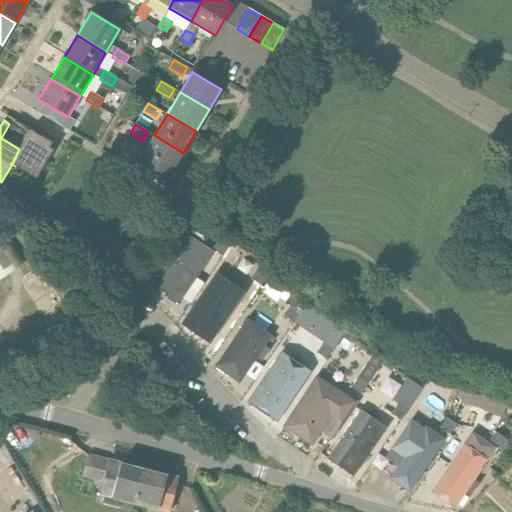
[(22,188),(28,192),(53,150),(49,148),(52,143),(31,130),(19,149),(12,164),(30,175),(22,188)]
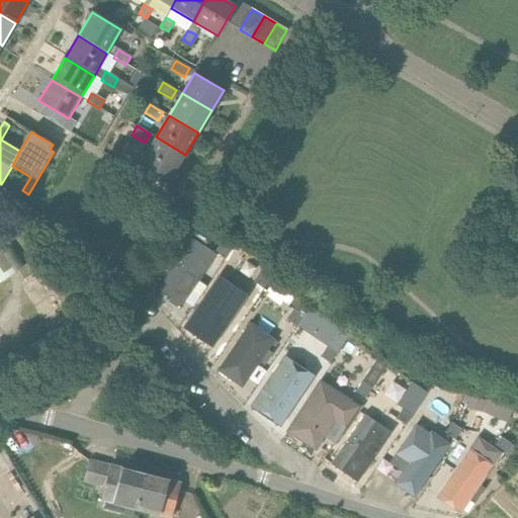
[(185,155),(156,137),(142,162),(170,179),(185,155)]
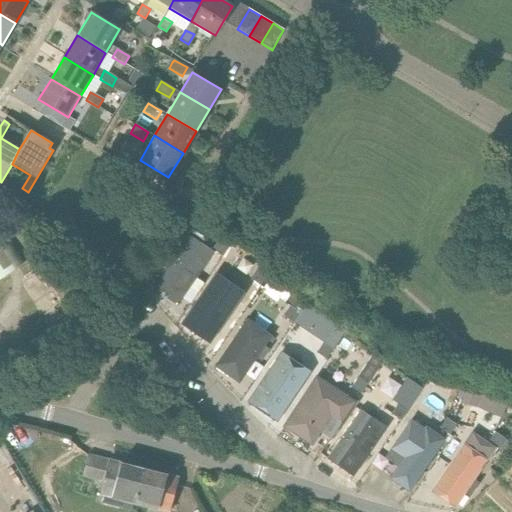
[(0,280),(24,264),(1,230),(0,230),(0,280)]
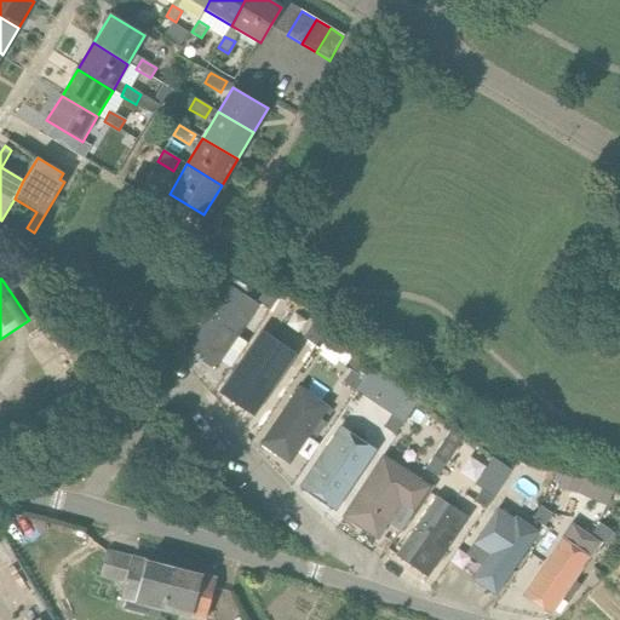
[(189,345),(204,354),(241,293),(228,285),(189,345)]
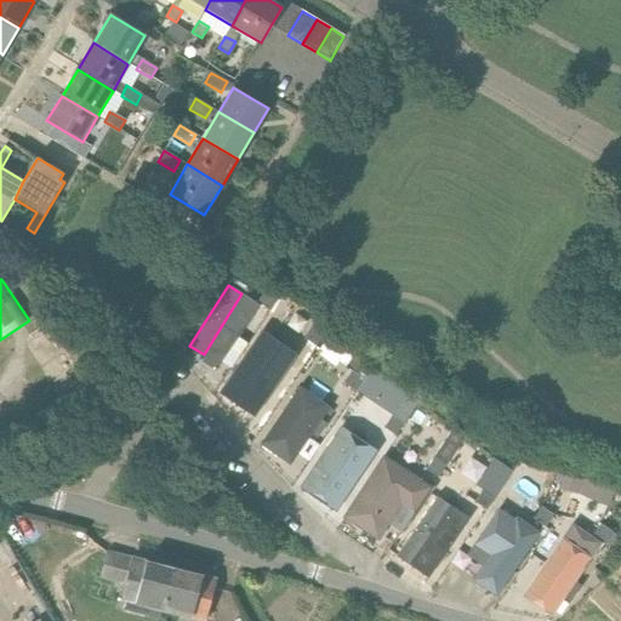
[(257,303),(271,312),(279,300),(267,291),(257,303)]
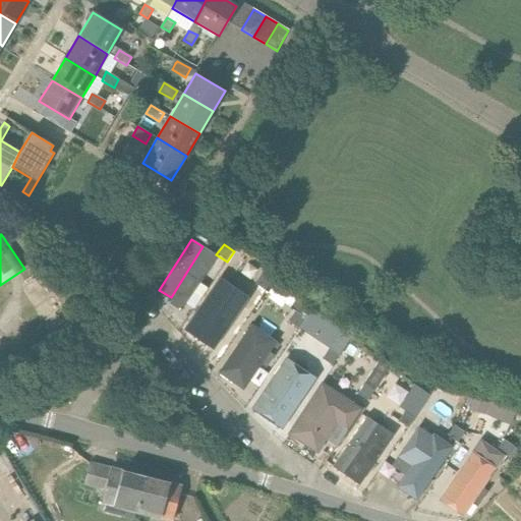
[(254,285),(266,291),(272,281),(262,274),(254,285)]
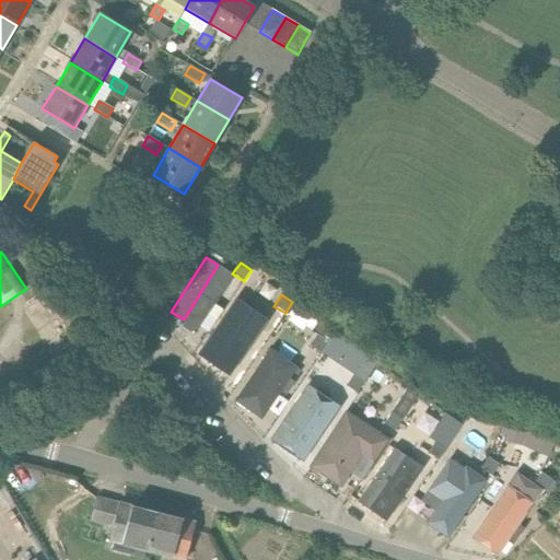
[(219,372),(237,346),(246,351),(268,321),(233,296),(193,354),(219,372)]
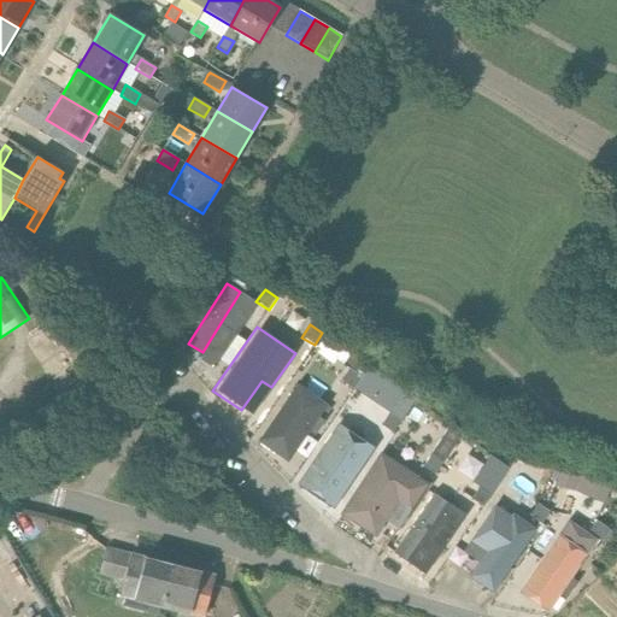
[(363,377),(354,388),(391,413),(392,413),(405,394),(403,392),(398,388),(376,372),(369,368),(363,377)]
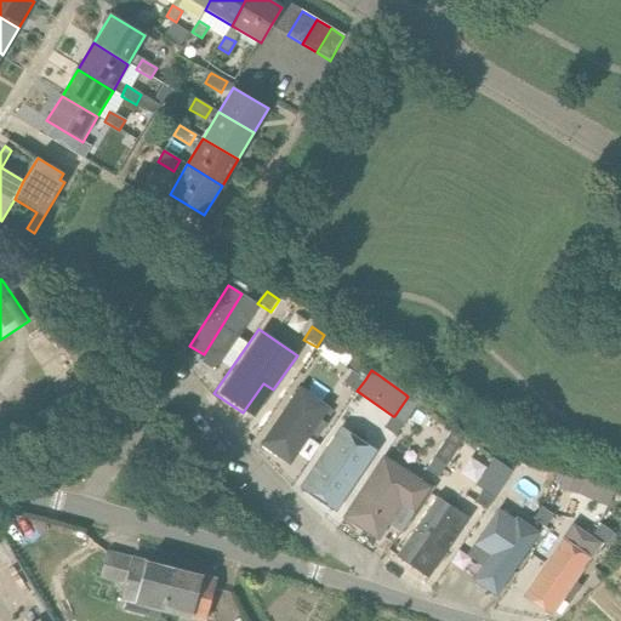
[(345,385),(357,392),(357,391),(365,380),(352,371),(343,385),(345,385)]
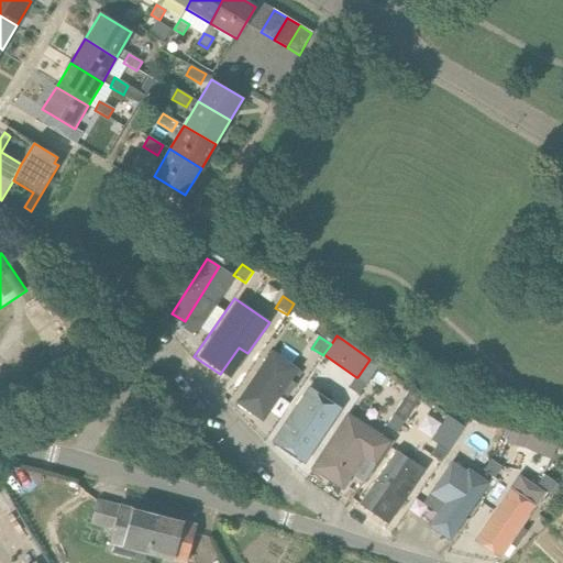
[(234,404),(263,422),(298,367),(271,349),(234,404)]
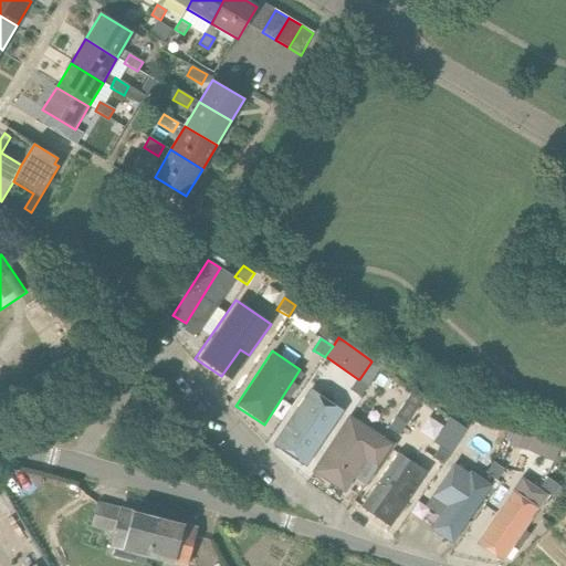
[(371,362),(359,379),(369,387),(381,368),(380,368),(371,362)]
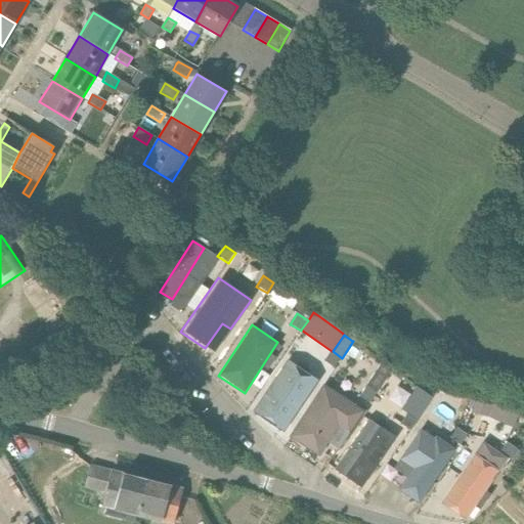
[(333,351),(332,351),(324,361),(335,368),(342,358),(333,351)]
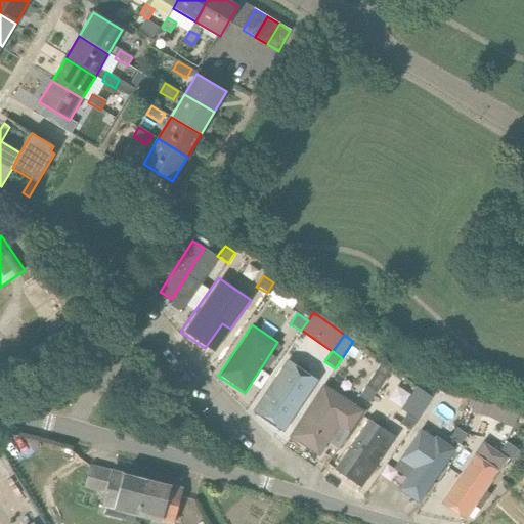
[(251,410),(282,432),(316,380),(285,359),(251,410)]
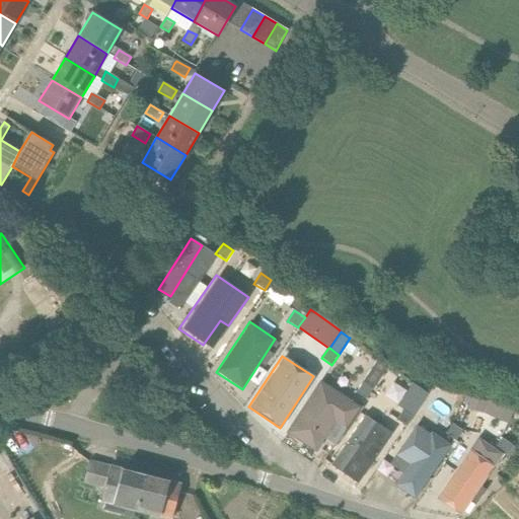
[(335,421),(343,427),(357,406),(318,380),(285,429),(315,450),(335,421)]
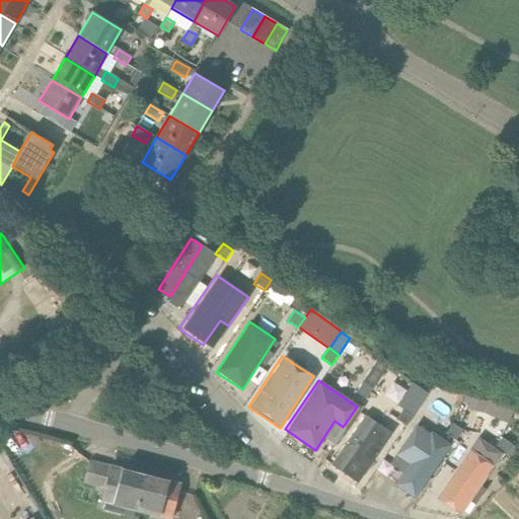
[(363,382),(356,392),(366,399),(373,389),(363,382)]
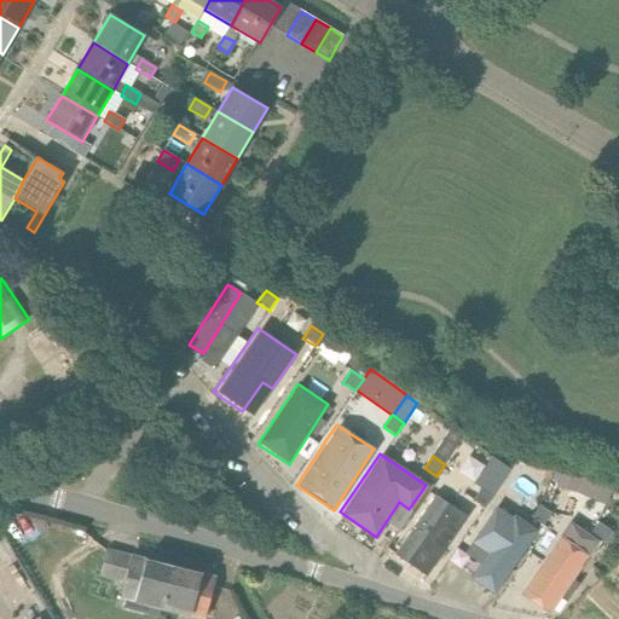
[(578,478),(571,475),(562,473),(561,474),(556,489),(571,495),(578,478)]
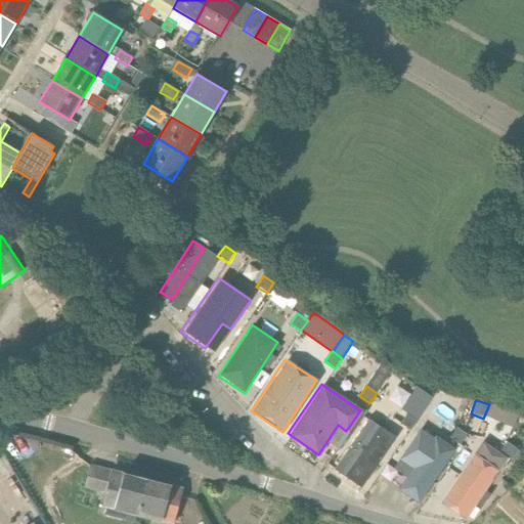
[(406,416),(399,426),(409,433),(417,423),(406,416)]
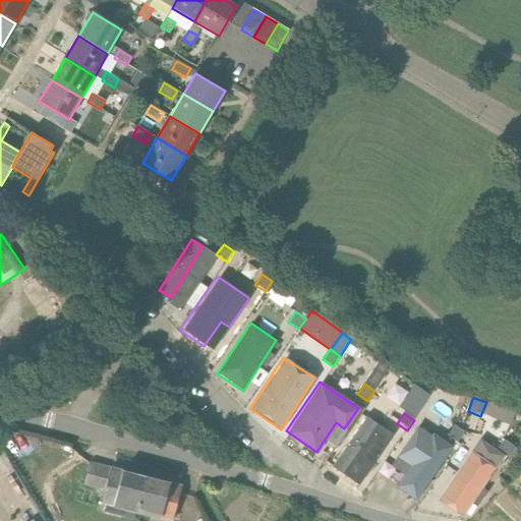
[(330,464),(343,473),(379,423),(365,415),(330,464)]
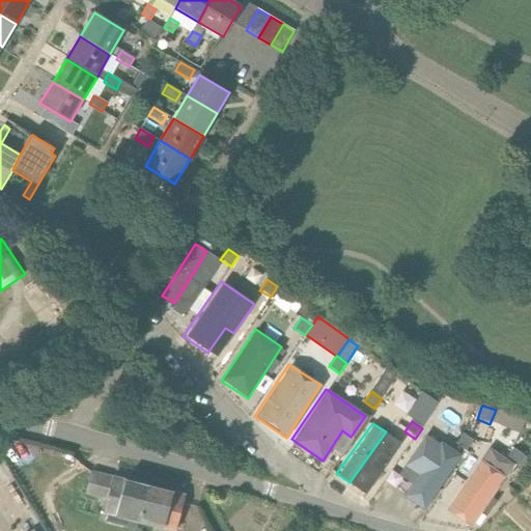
[(393,491),(412,500),(425,478),(439,485),(457,453),(449,448),(452,443),(427,430),(393,491)]
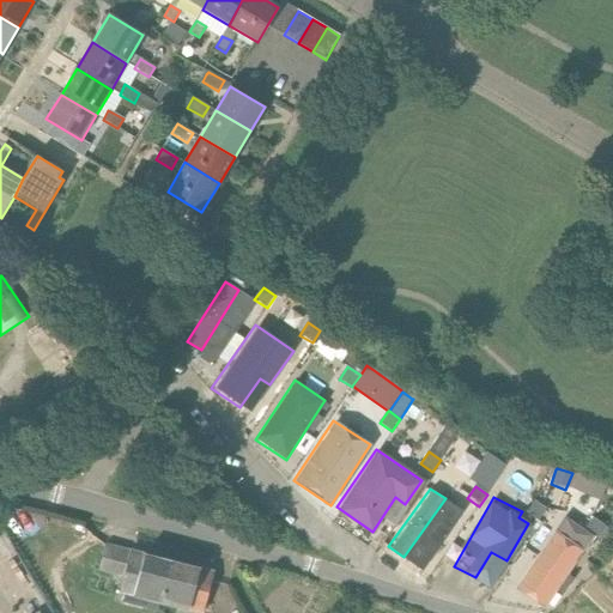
[(535,502),(527,513),(539,521),(547,509),(535,502)]
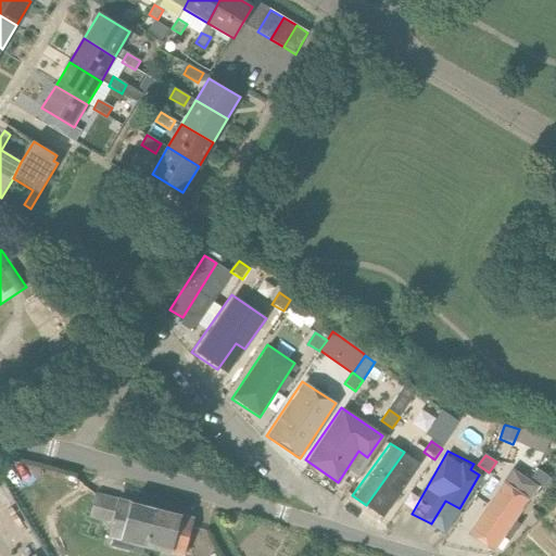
[(530,479),(541,488),(548,477),(538,469),(530,479)]
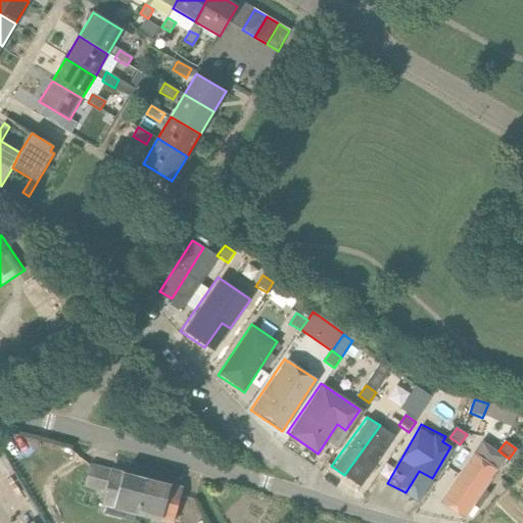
[(472,455),(441,501),(464,516),(495,470),(472,455)]
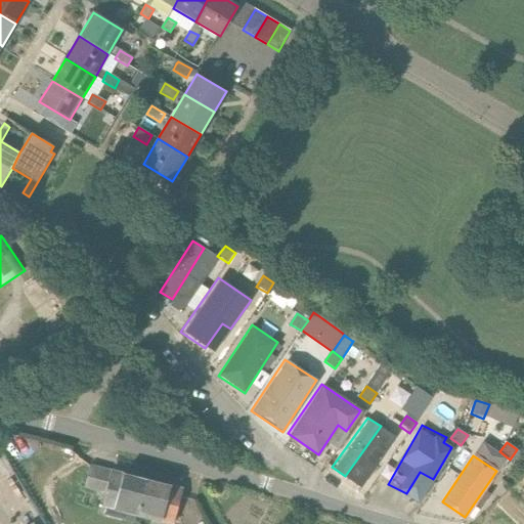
[(137,516),(140,517),(148,481),(90,466),(84,488),(105,493),(102,507),(106,508),(105,515),(129,521),(135,523),(137,516)]
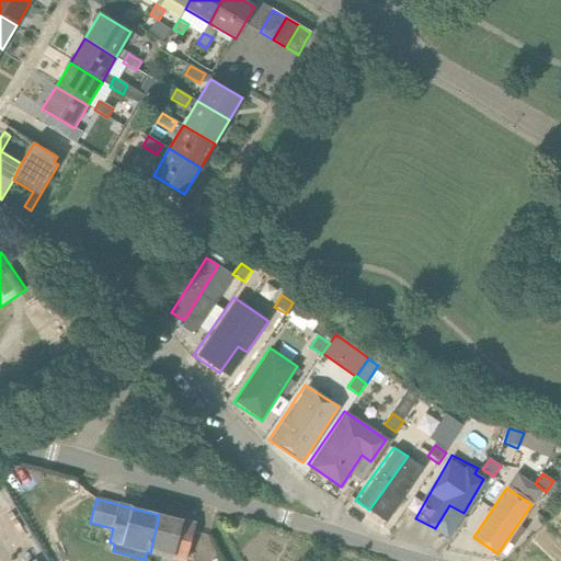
[(182,560),(183,560),(182,560),(185,560),(195,525),(159,515),(150,553),(162,557),(161,560),(182,560)]
